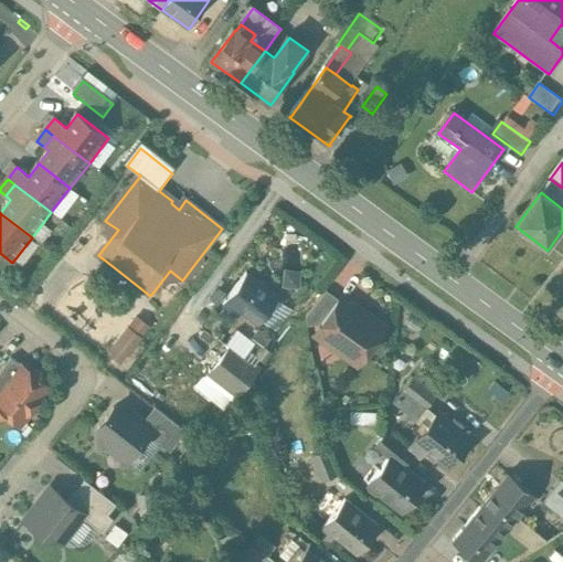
[(278,297),(247,276),(225,307),(238,316),(242,311),(259,324),(278,297)]
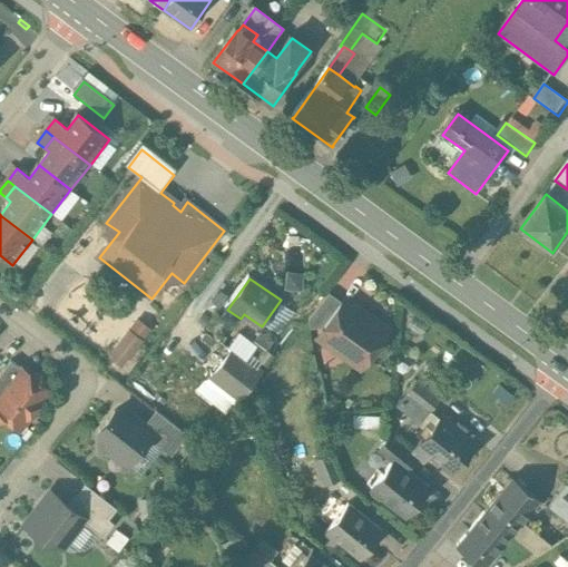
[(331,294),(310,321),(311,331),(325,329),(326,329),(343,304),(331,294)]
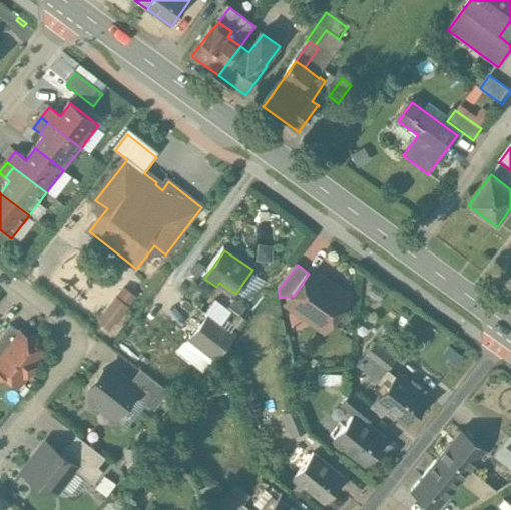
[(346,296),(312,271),(309,274),(294,296),(293,296),(295,303),(314,317),(310,321),(326,333),(338,316),(333,313),(346,296)]
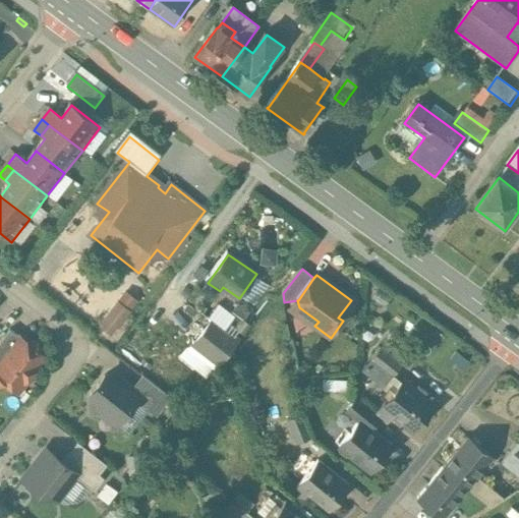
[(120,304),(102,328),(112,336),(130,312),(120,304)]
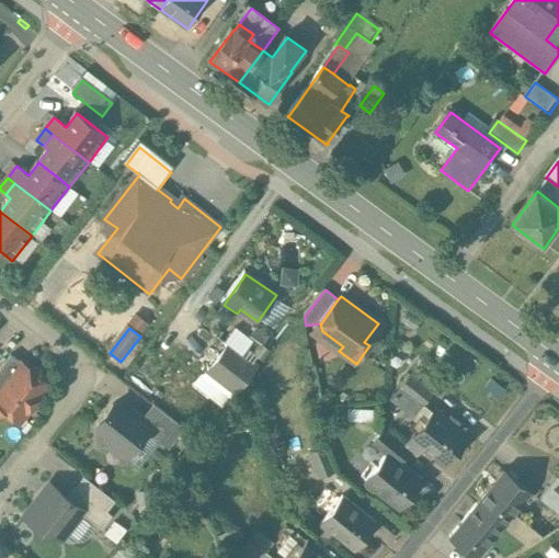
[(229,342),(241,351),(251,337),(238,328),(229,342)]
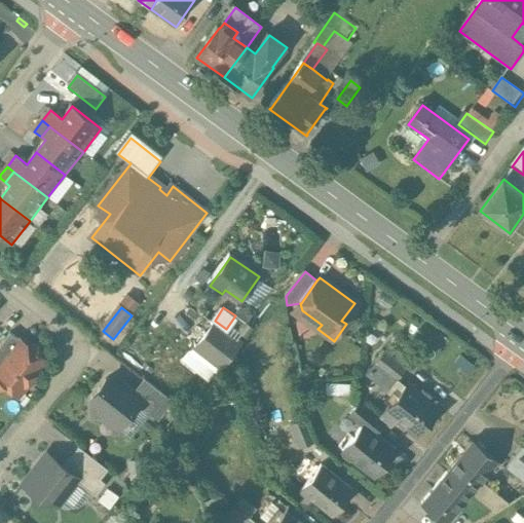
[(241,344),(215,324),(195,347),(223,369),(241,344)]
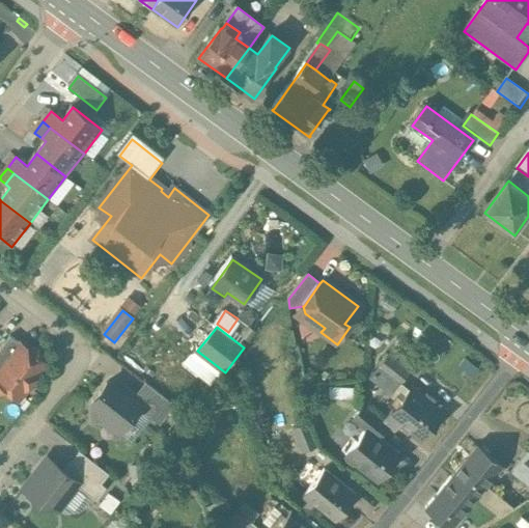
[(11,337),(0,352),(0,371),(21,345),(11,337)]
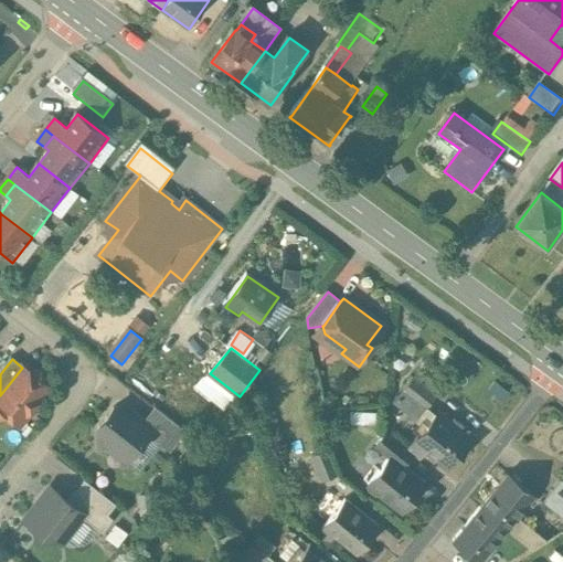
[(0,395),(0,416),(8,416),(21,426),(31,412),(36,411),(39,407),(39,403),(50,389),(45,384),(48,382),(44,379),(40,375),(36,373),(34,375),(23,368),(0,395)]
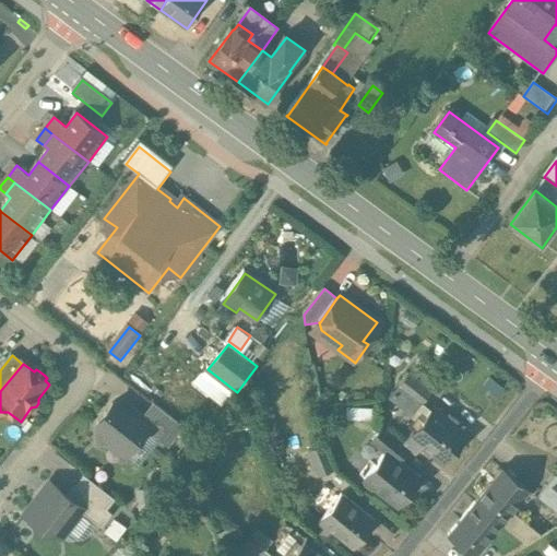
[(438,387),(424,376),(418,383),(433,394),(438,387)]
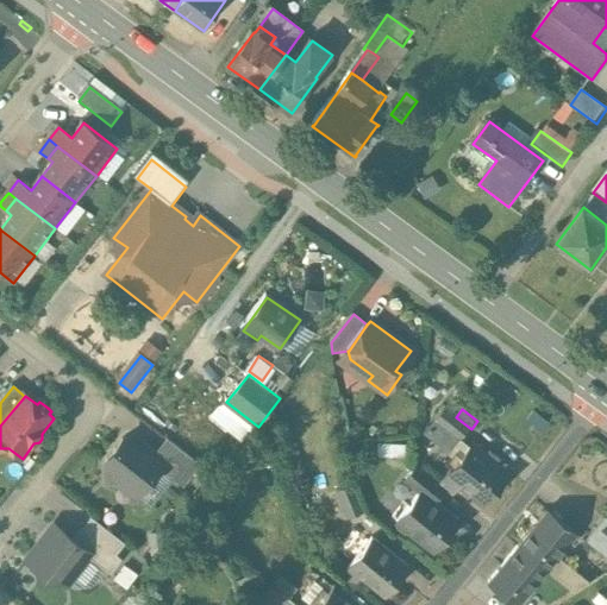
[(456,417),(446,410),(436,422),(461,442),(471,429),(456,417)]
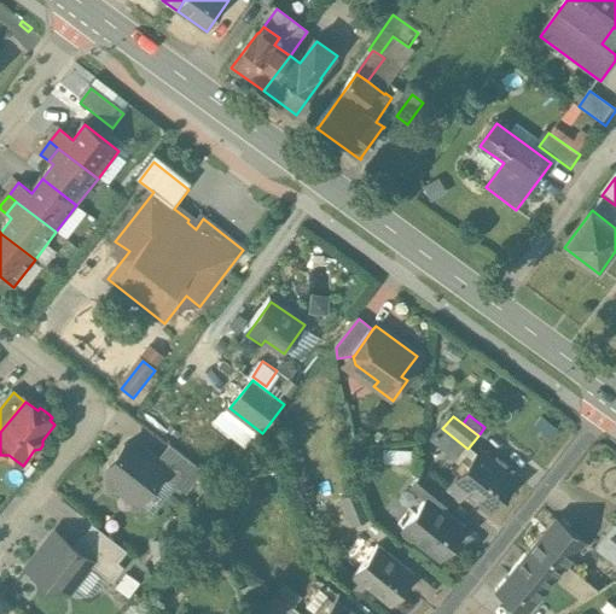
[(468,449),(442,428),(431,443),(457,463),(468,449)]
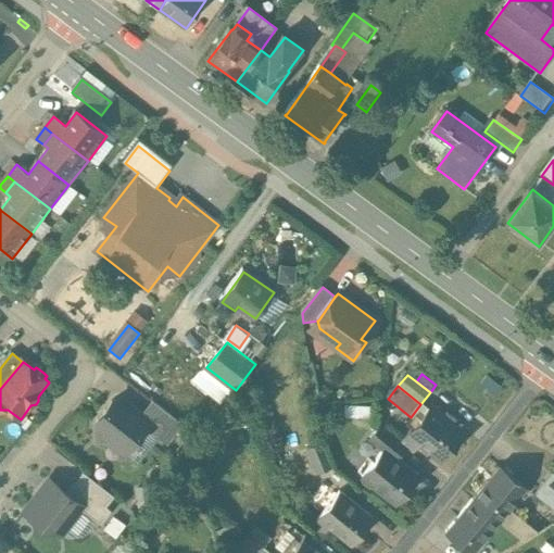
[(122,402),(113,403),(98,423),(100,444),(112,442),(127,454),(141,436),(150,424),(141,417),(122,402)]
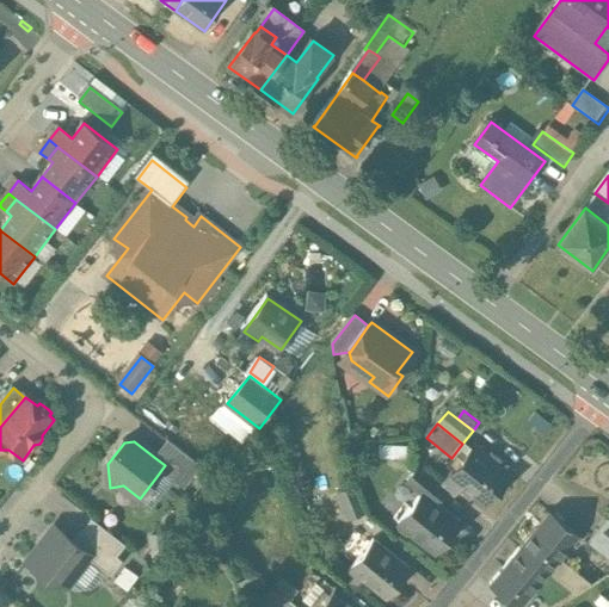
[(203,468),(168,441),(155,458),(165,465),(155,478),(167,477),(185,490),(203,468)]
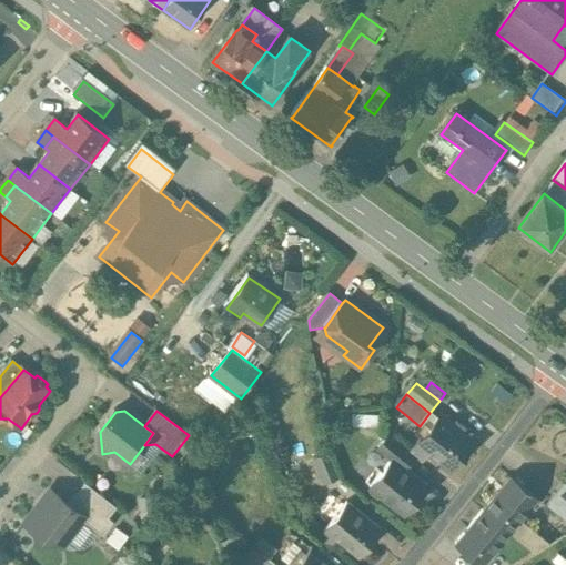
[(441,417),(418,445),(453,472),(474,444),(441,417)]
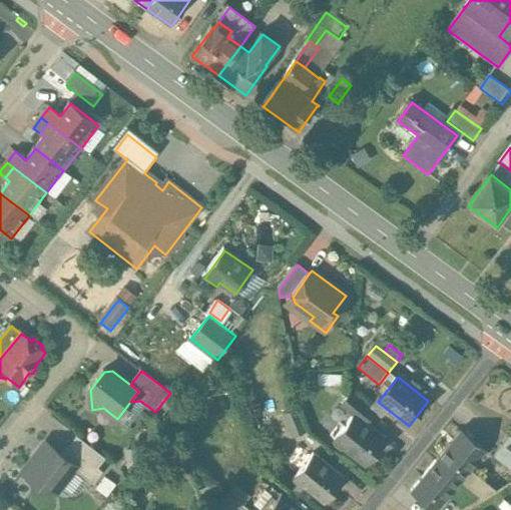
[(376,414),(352,395),(343,407),(355,416),(356,417),(366,426),(367,425),(376,414)]
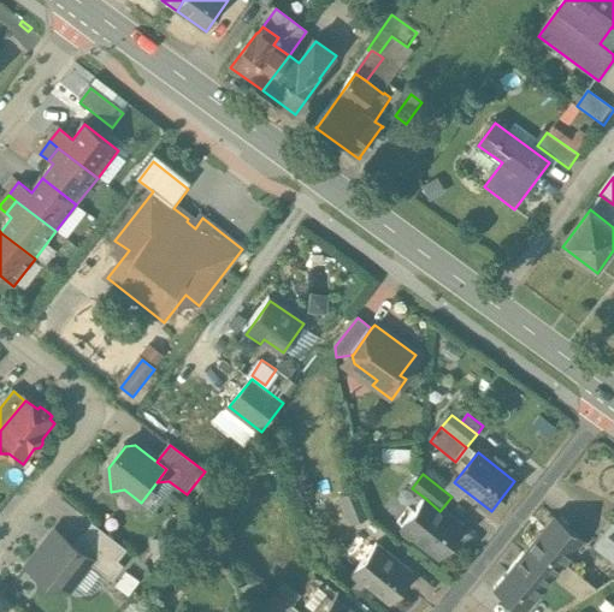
[(358,493),(341,500),(352,526),(370,518),(358,493)]
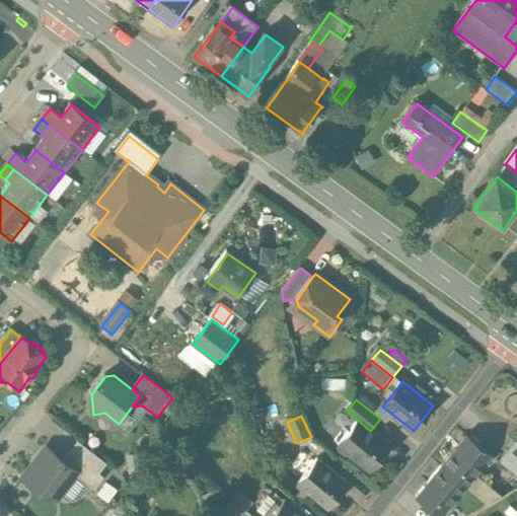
[(359,421),(340,446),(371,471),(391,446),(371,430),(370,431),(360,422),(359,421)]
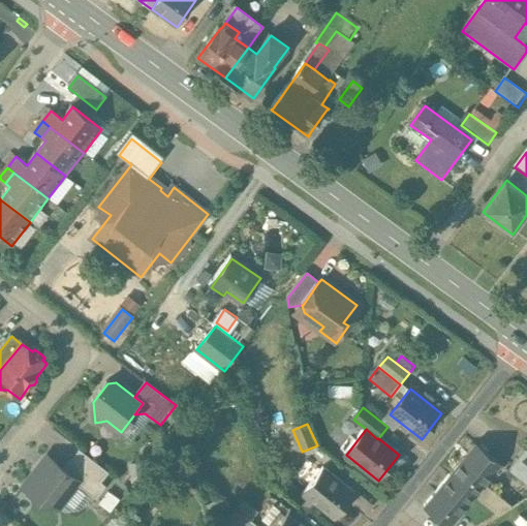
[(476,445),(451,476),(475,497),(499,517),(514,508),(486,486),(502,466),(476,445)]
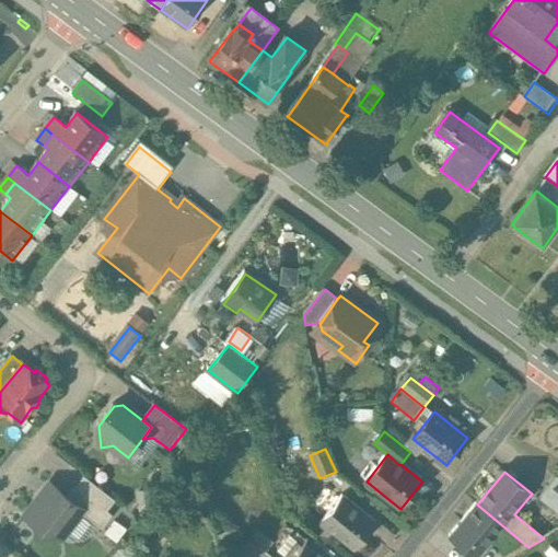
[(116,501),(85,477),(69,498),(85,511),(82,514),(103,530),(114,517),(108,512),(116,501)]
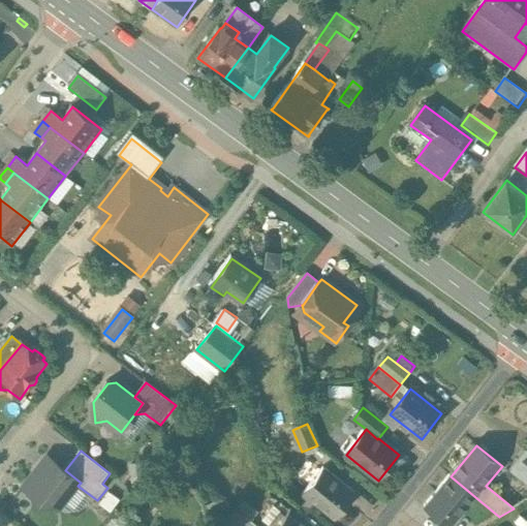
[(526,451),(508,472),(526,486),(526,451)]
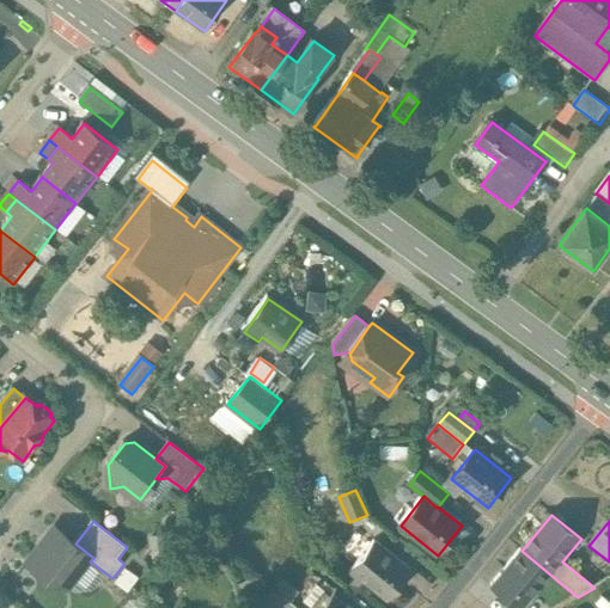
[(75,544),(58,529),(29,565),(44,578),(53,577),(68,589),(90,562),(93,558),(75,544)]
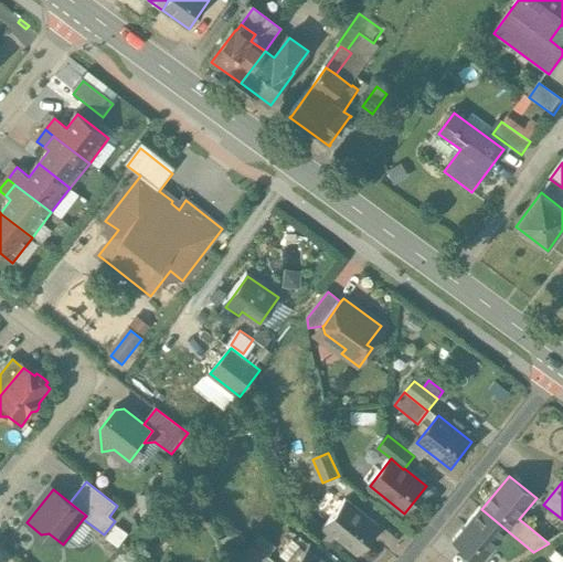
[(380,529),(347,502),(320,536),(328,542),(333,536),(358,555),(380,529)]
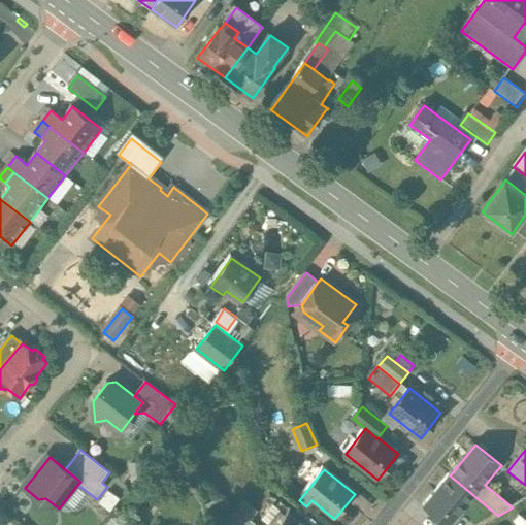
[(474,496),(450,477),(425,507),(446,524),(452,524),(474,496)]
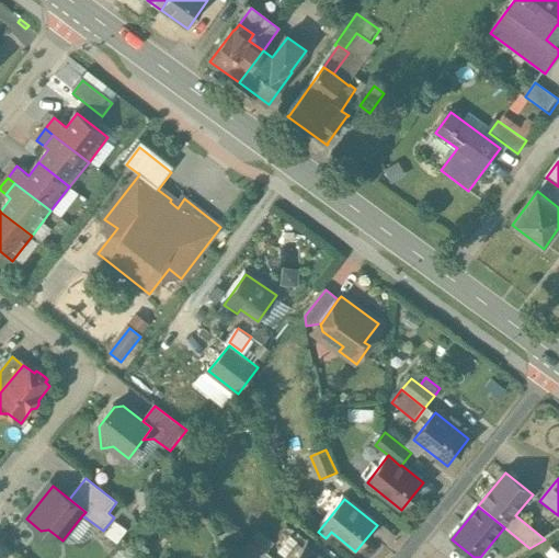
[(329,557),(309,541),(295,557),(329,557)]
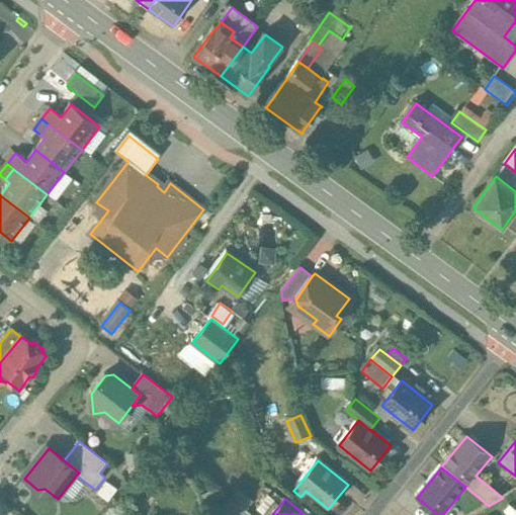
[(250,514),(233,501),(225,512),(228,514),(250,514)]
